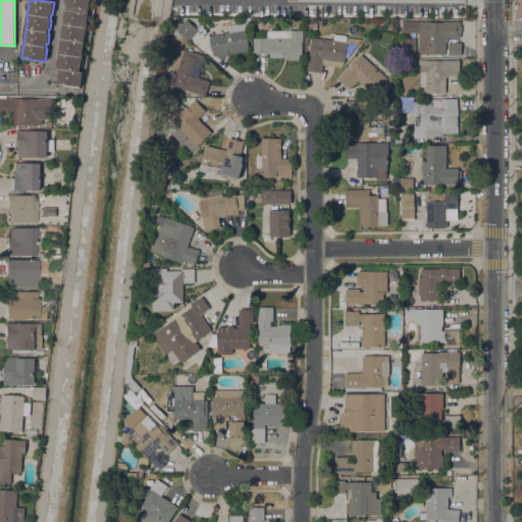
[(91,0),(88,22),(89,22),(87,32),(86,32),(83,52),(84,52),(83,61),(82,61),(81,71),(84,72),(82,87),(81,87),(80,89),(59,86),(59,83),(58,83),(60,68),(58,68),(59,66),(57,66),(58,55),(60,56),(61,52),(59,51),(61,41),(62,41),(63,37),(61,37),(63,25),(64,27),(65,22),(63,21),(65,11),(66,11),(67,5),(66,5),(66,0),(91,0)]
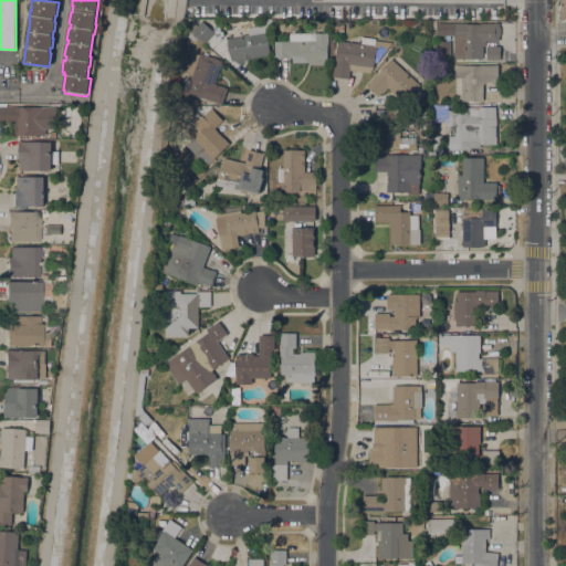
[(231,61),(226,29),(238,27),(239,35),(249,34),(247,28),(263,25),(263,20),(272,20),(272,28),(265,28),(270,54),(231,61)]
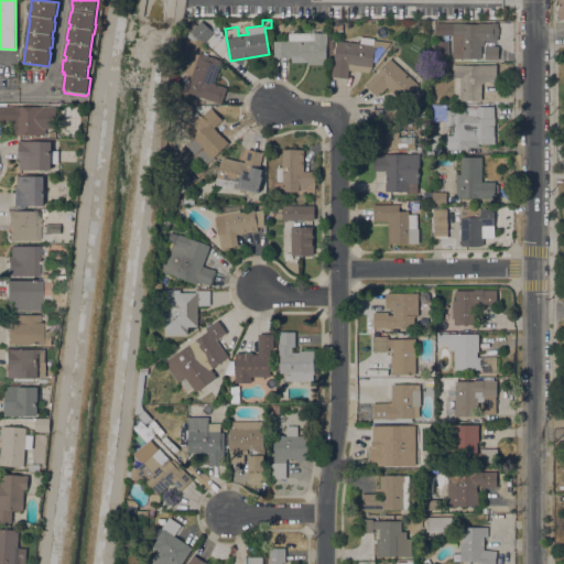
[(193,21),(197,25),(192,31),(187,26),(193,21)]
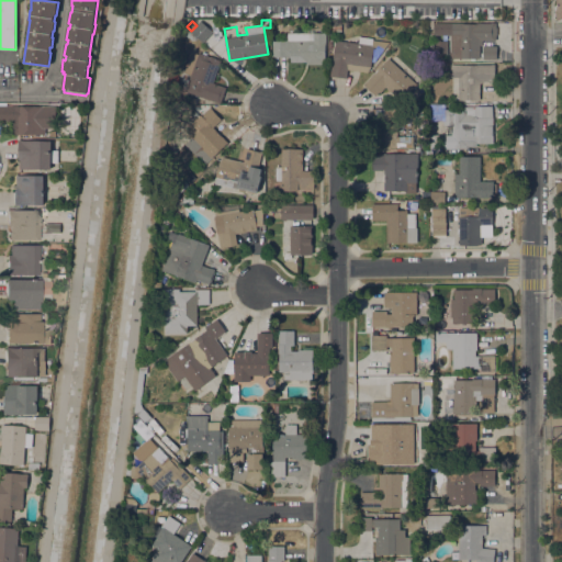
[(201,21),(213,32),(203,42),(191,31),(201,21)]
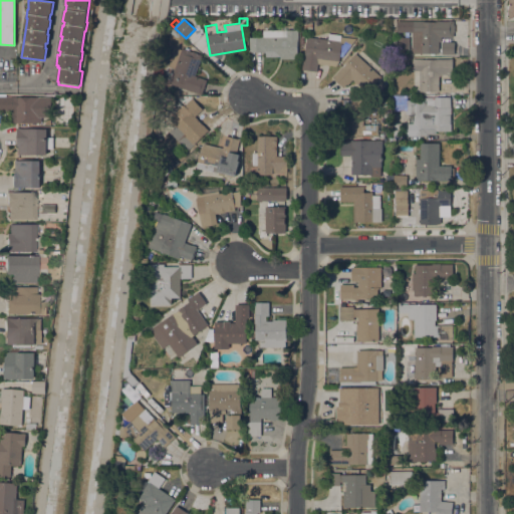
[(194,21),(199,20),(201,29),(202,29),(202,32),(201,32),(201,35),(196,36),(194,21)]
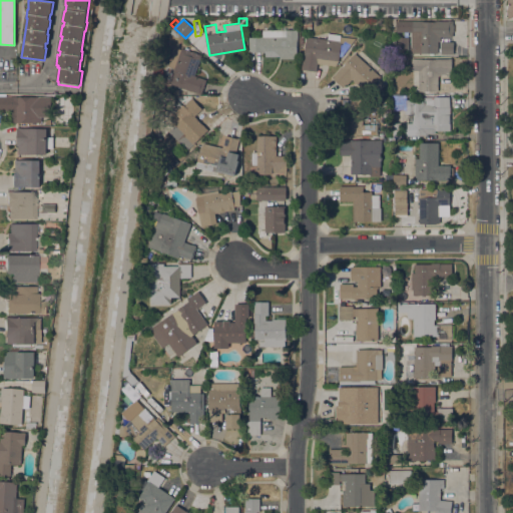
[(408,22),(412,22),(412,21),(448,21),(448,20),(452,20),(452,25),(453,25),(453,32),(452,32),(452,37),(440,37),(440,41),(438,41),(438,53),(412,53),(412,32),(408,32),(408,28),(408,22)]
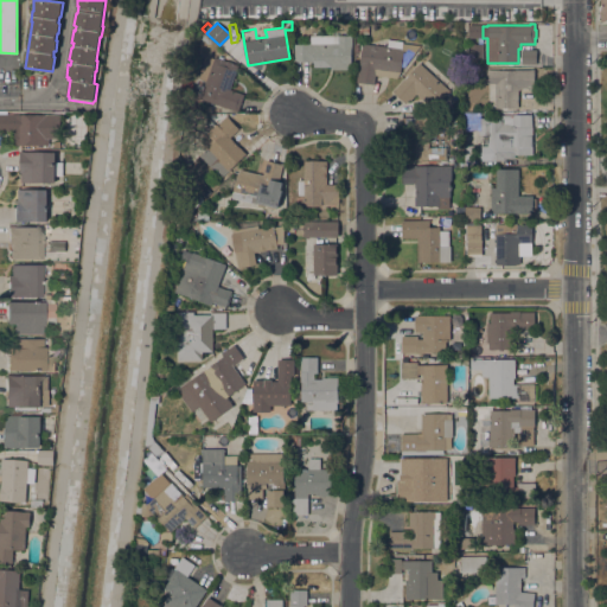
[(351,36),(351,69),(332,70),(332,66),(313,66),(313,62),(294,62),(294,44),(310,44),(310,36),(351,36)]
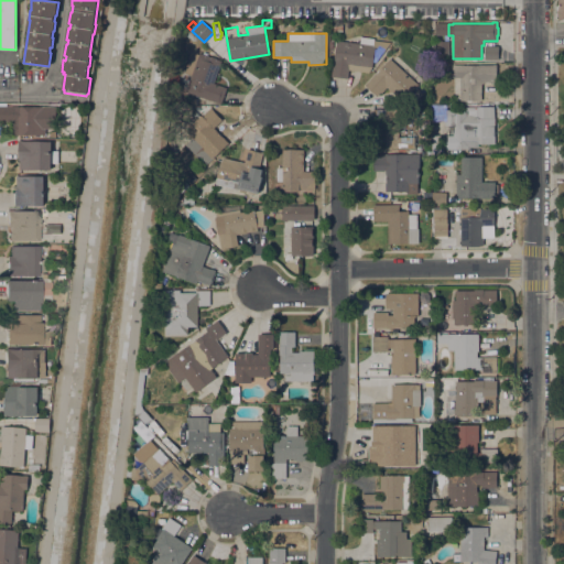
[(359,43),(360,36),(373,38),(373,40),(391,42),(376,63),(372,62),(372,67),(369,73),(349,69),(348,78),(332,76),(337,41),(359,43)]
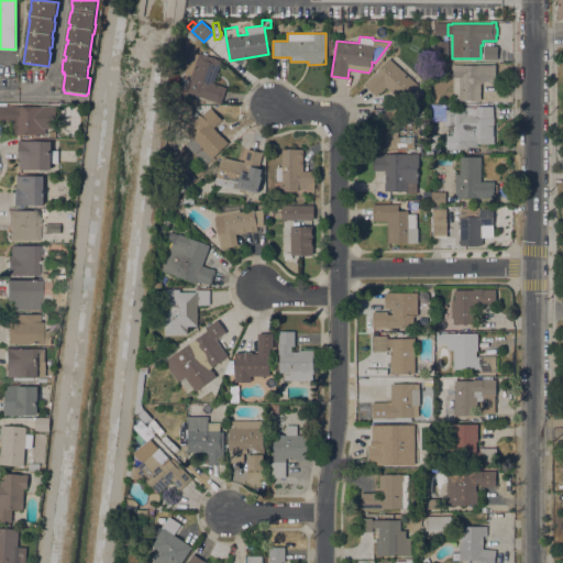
[(449,54),(434,54),(434,41),(449,41),(449,54)]
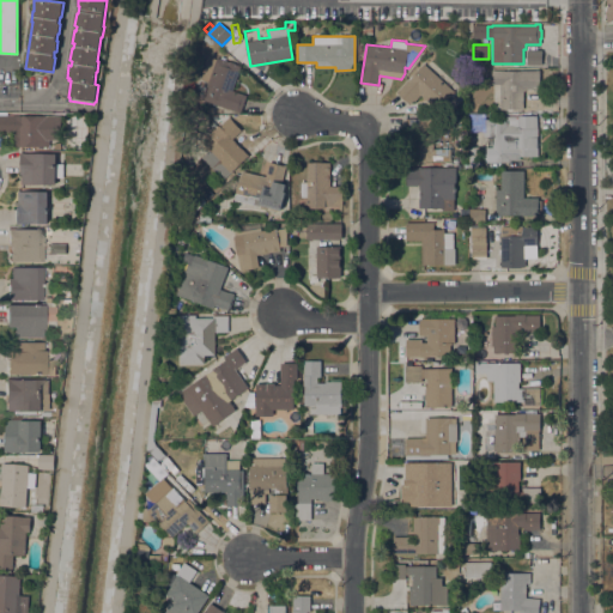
[(541,50),(541,65),(527,65),(527,50),(541,50)]
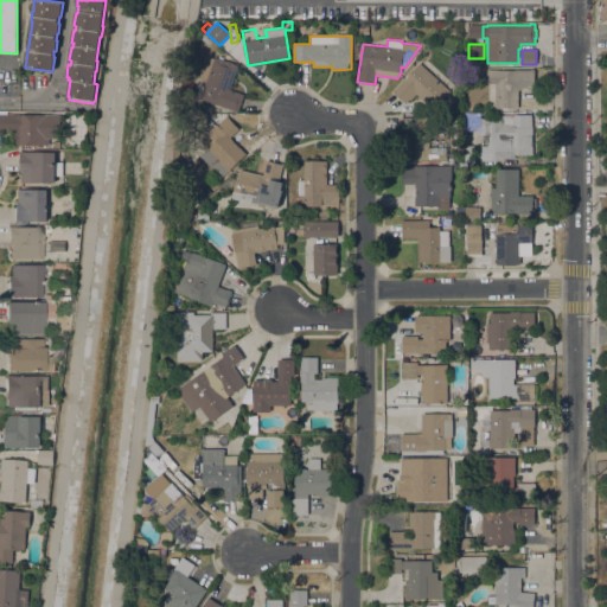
[(218,58),(219,56),(223,57),(223,59),(238,65),(230,89),(244,94),(238,112),(200,98),(206,81),(199,78),(199,76),(199,74),(200,70),(203,68),(203,64),(204,62),(205,58),(206,57),(208,56),(215,58),(215,57),(218,58)]
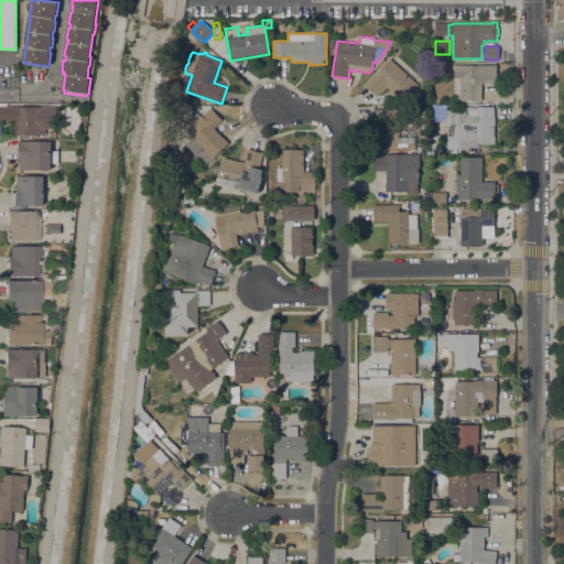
[(418,85),(402,101),(387,87),(381,93),(380,93),(377,96),(365,85),(367,82),(367,83),(379,69),(379,71),(390,58),(418,85)]
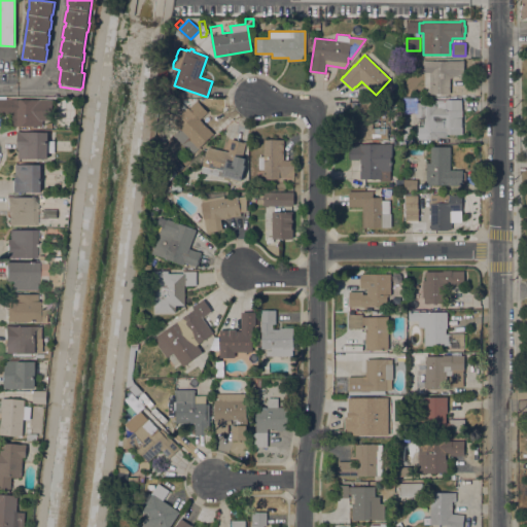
[(450,94),(430,94),(430,84),(424,84),(424,72),(423,72),(423,61),(460,61),(460,60),(464,60),(463,77),(462,77),(452,76),(452,78),(450,78),(450,94)]
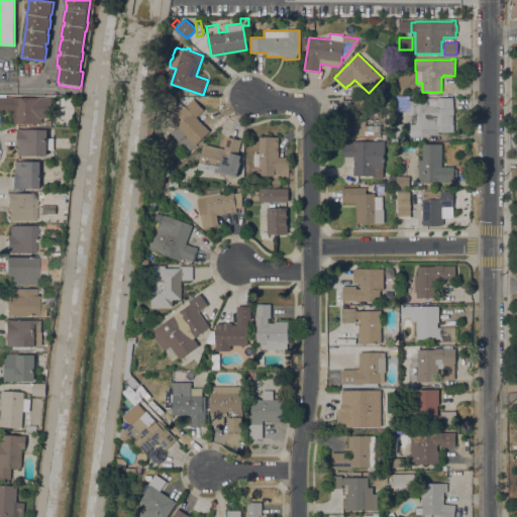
[(0,97),(16,97),(16,98),(52,98),(52,117),(41,117),(41,124),(11,124),(11,112),(0,112),(0,97)]
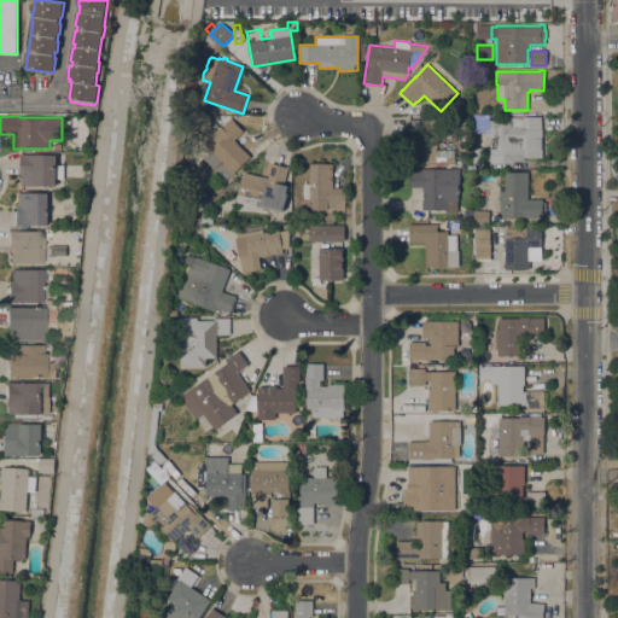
[(251,157),(233,174),(232,174),(225,181),(204,158),(228,136),(220,128),(231,117),(244,132),(235,140),(251,157)]
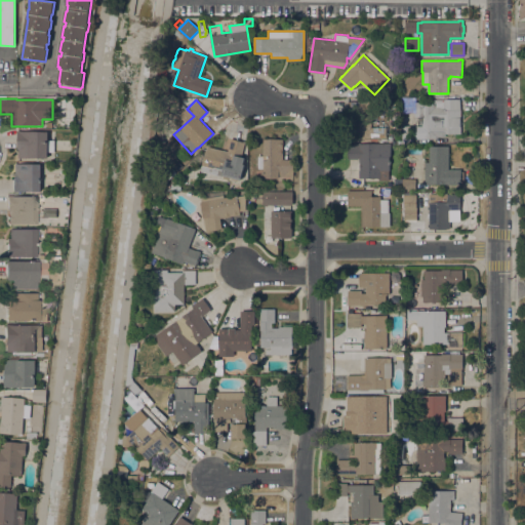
[(460,133),(445,134),(445,137),(437,137),(437,139),(422,139),(422,124),(417,124),(417,117),(414,117),(414,102),(432,102),(432,99),(459,99),(460,133)]
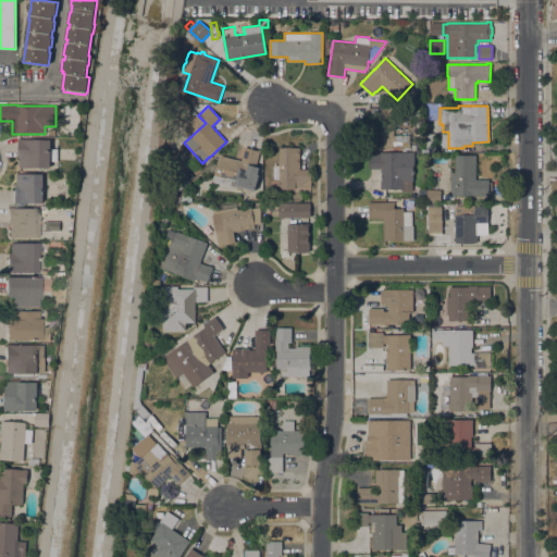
[(370,147),(370,135),(368,135),(368,108),(393,108),(394,135),(409,135),(410,147),(370,147)]
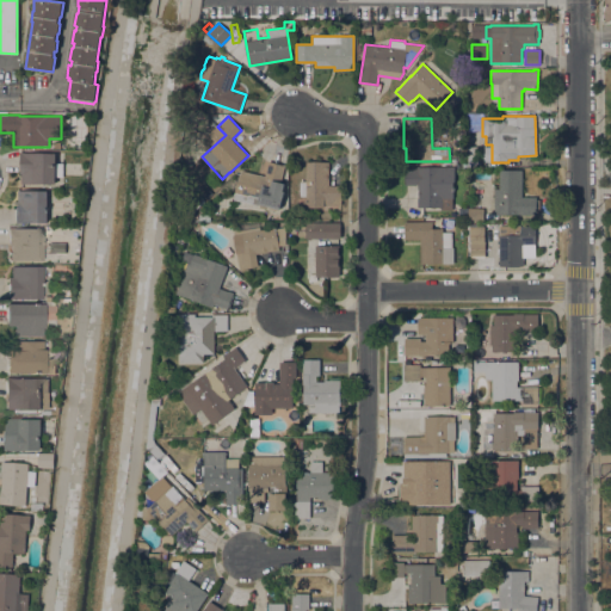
[(56,164),(63,164),(63,177),(56,177),(56,185),(20,184),(22,174),(19,174),(20,152),(56,153),(56,164)]
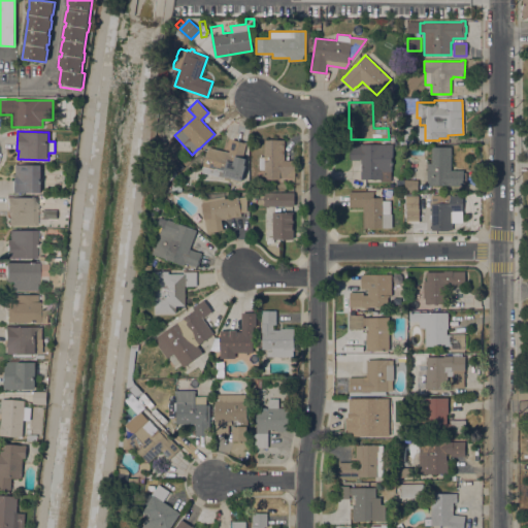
[(246,142),(243,158),(246,158),(244,165),(245,165),(242,180),(224,176),(223,177),(202,172),(207,147),(229,152),(232,139),(246,142)]
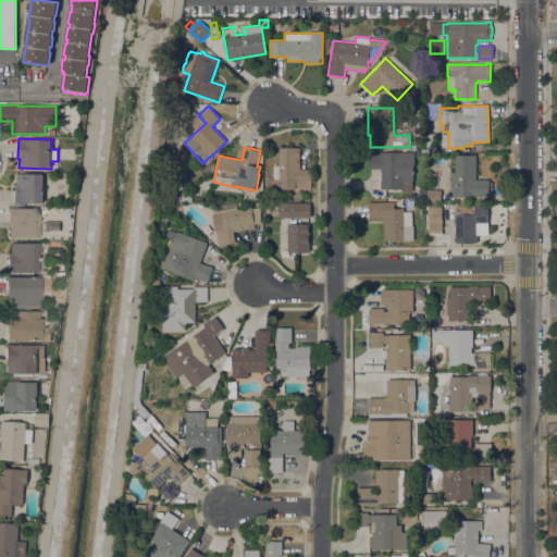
[(300,148),(300,169),(313,170),(313,188),(296,187),(296,189),(279,188),(279,180),(273,180),(273,164),(279,164),(279,147),(300,148)]
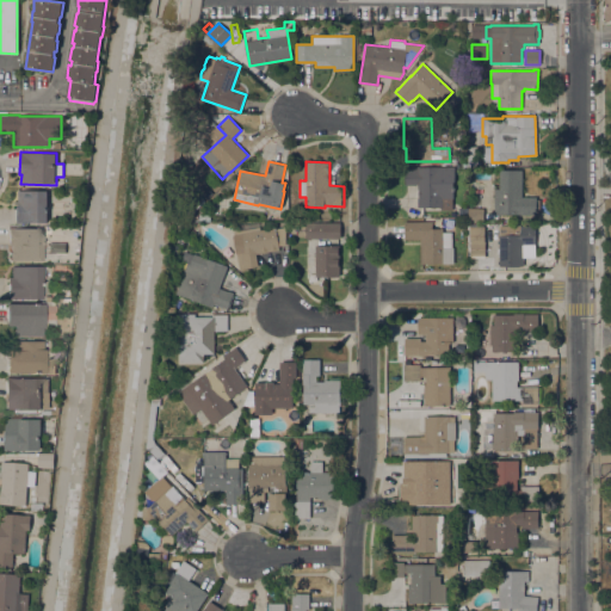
[(455,183),(454,183),(454,198),(452,198),(452,207),(418,208),(418,186),(405,186),(405,167),(455,166),(455,183)]
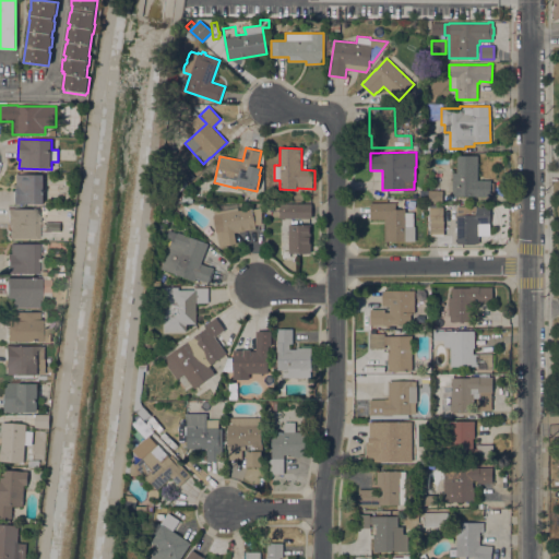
[(456,173),(456,155),(477,155),(477,180),(490,180),(490,182),(494,182),(494,194),(490,194),(490,195),(452,197),(452,173),(456,173)]
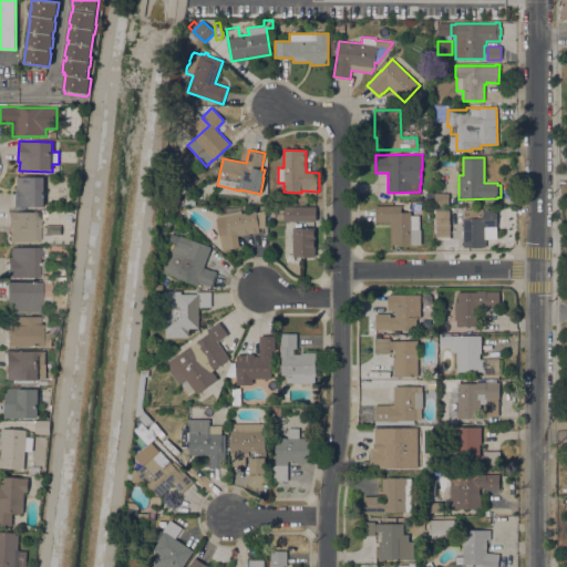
[(44,177),(44,207),(17,206),(17,207),(13,207),(13,187),(17,187),(17,176),(44,177)]
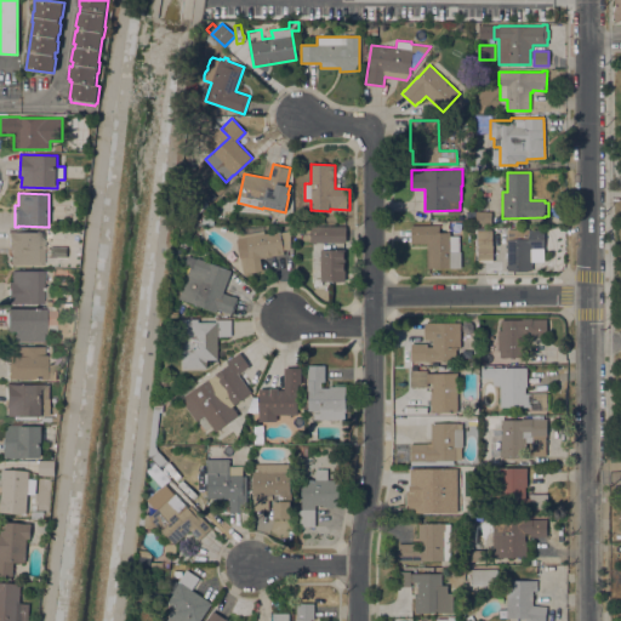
[(206,206),(201,212),(197,208),(201,203),(206,206)]
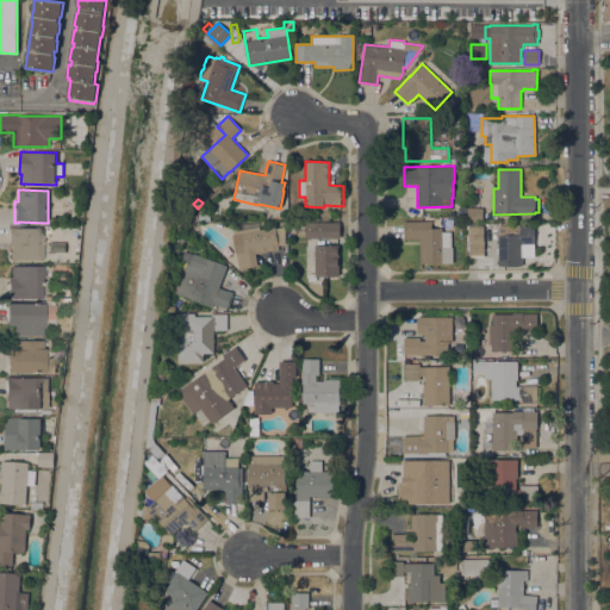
[(483,209),(483,223),(467,222),(467,207),(483,209)]
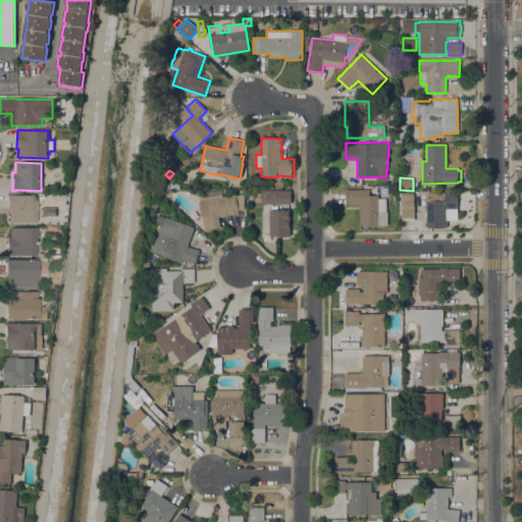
[(179,178),(179,190),(170,190),(170,178),(179,178)]
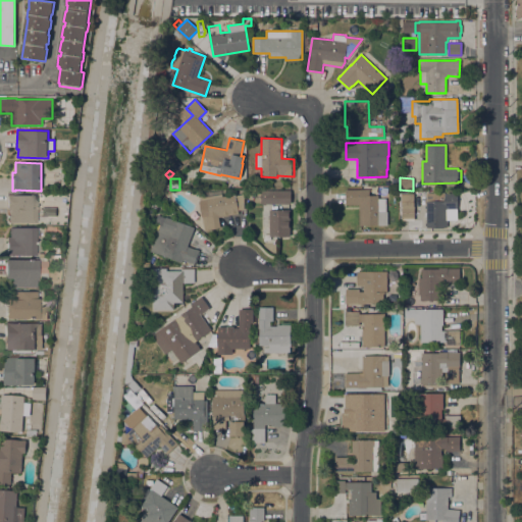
[(346,204),(346,189),(369,189),(369,195),(378,195),(378,198),(386,198),(386,211),(387,211),(387,225),(359,225),(359,204),(346,204)]
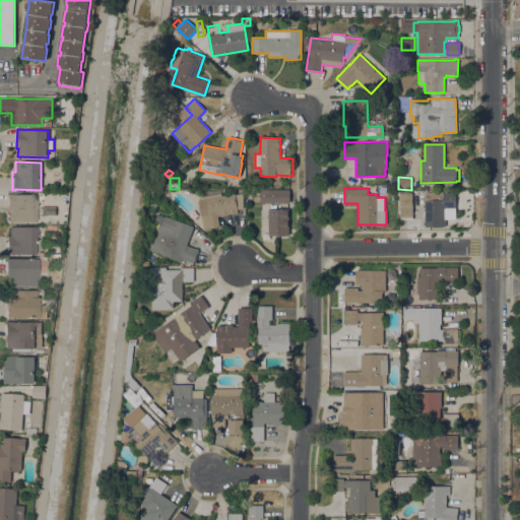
[(289,190),(289,203),(265,203),(265,204),(262,204),(262,203),(260,203),(260,189),(289,190)]
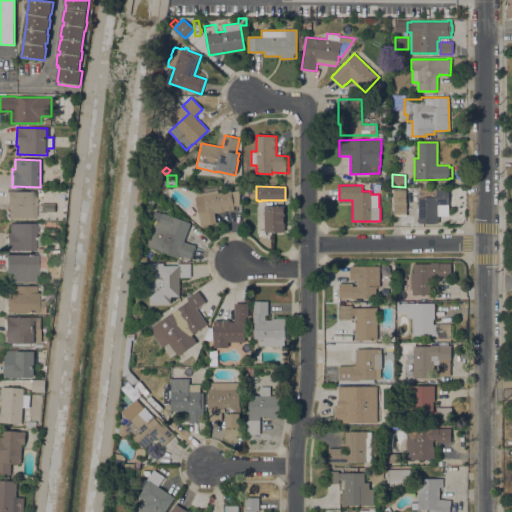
[(233,206),(234,209),(215,213),(216,223),(200,225),(195,197),(196,196),(195,189),(202,188),(217,187),(218,193),(230,190),(231,191),(239,190),(239,205),(233,206)]
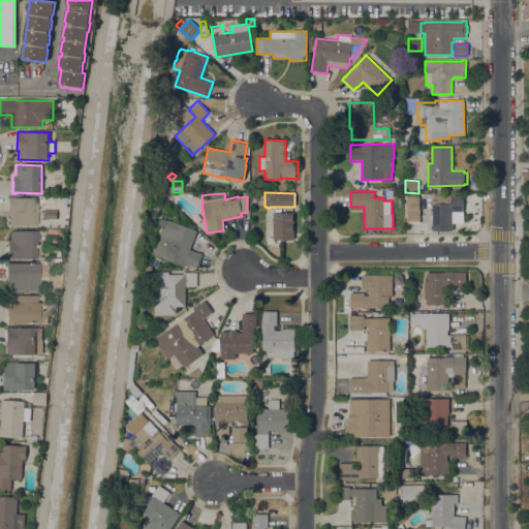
[(453,230),(432,230),(432,212),(431,212),(431,208),(432,208),(432,195),(464,195),(464,212),(453,212),(453,219),(453,230)]
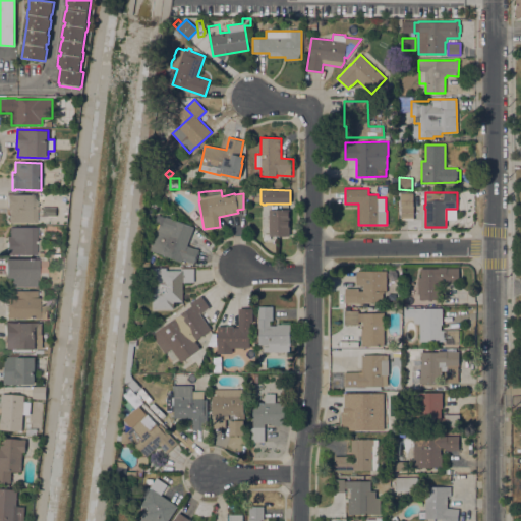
[(400,193),(413,193),(413,206),(414,206),(414,219),(401,219),(401,206),(400,206),(400,193)]
